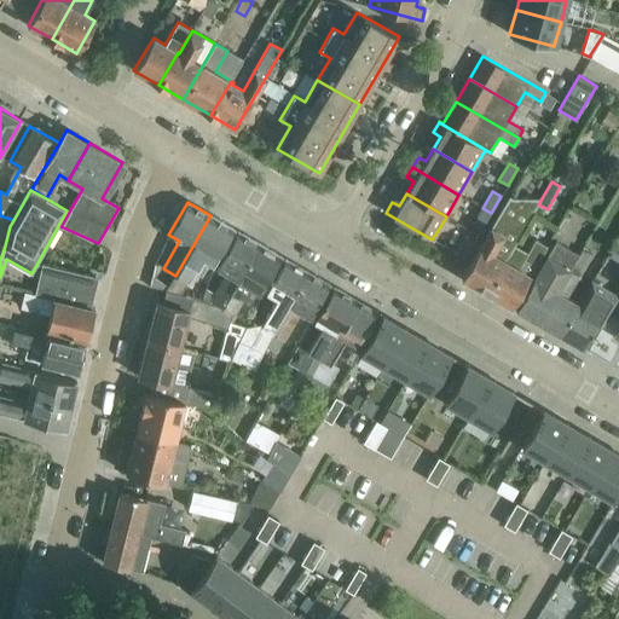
[(491,213),(482,208),(473,225),(481,230),(491,213)]
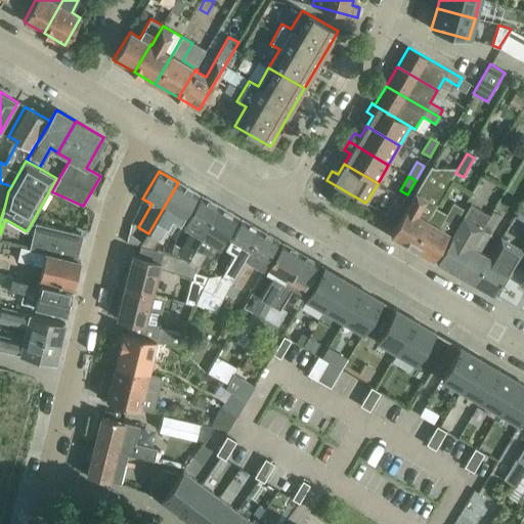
[(199,193),(178,182),(148,233),(159,239),(172,216),(181,222),(199,193)]
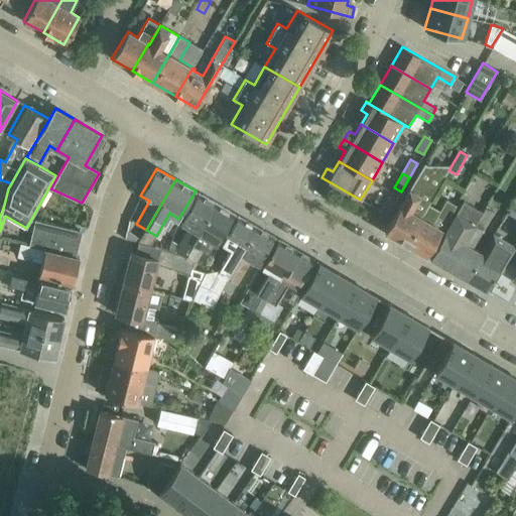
[(431,199),(410,186),(384,231),(405,244),(420,217),(431,199)]
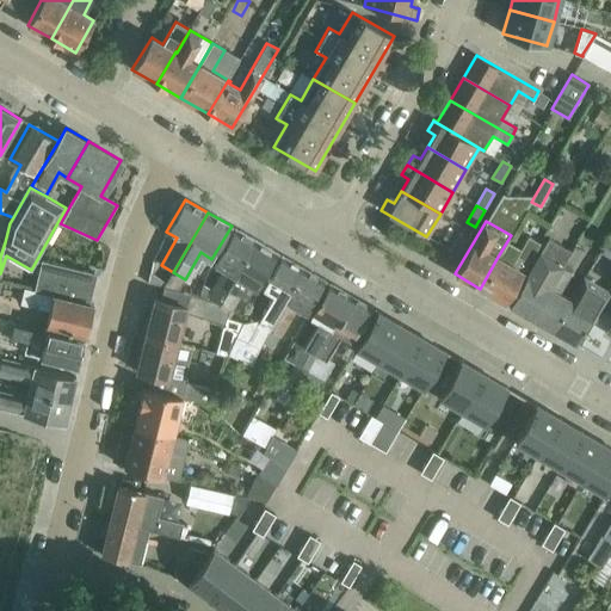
[(257,241),(235,228),(214,265),(224,271),(210,295),(221,302),(257,241)]
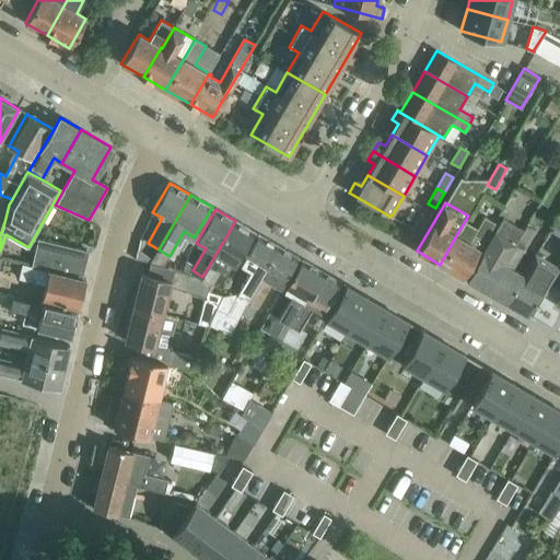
[(421,214),(412,230),(420,234),(429,219),(421,214)]
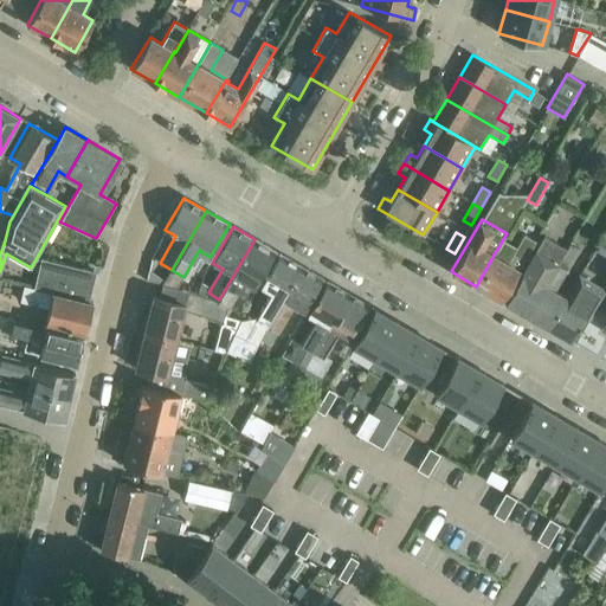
[(566,249),(545,236),(504,303),(527,316),(566,249)]
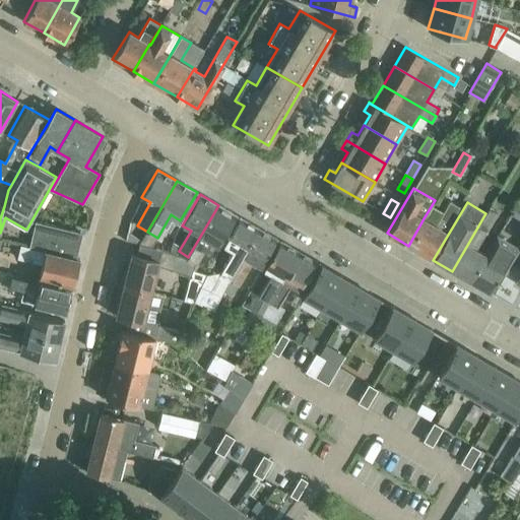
[(237,215),(218,205),(188,257),(197,262),(209,242),(218,247),(237,215)]
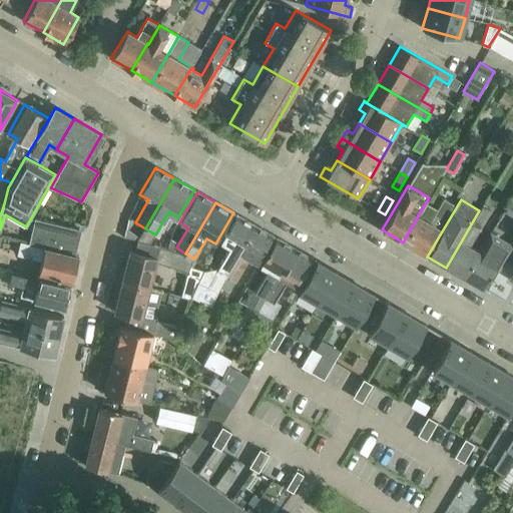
[(418,215),(403,242),(424,254),(450,209),(440,204),(430,222),(418,215)]
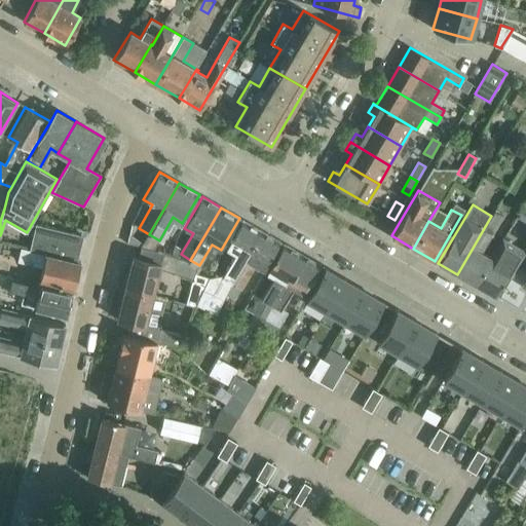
[(457,274),(476,285),(491,258),(482,253),(503,216),(494,211),(491,216),(457,274)]
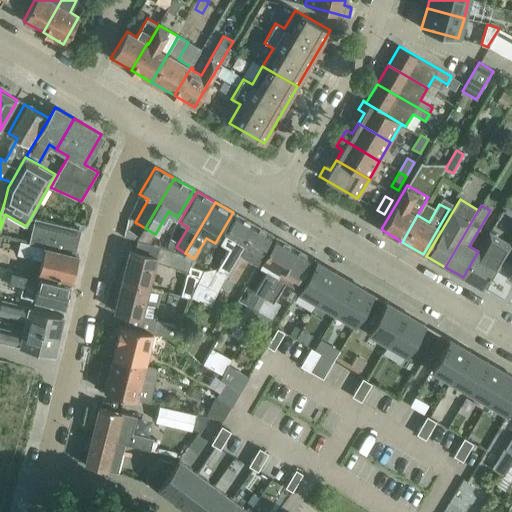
[(225,275),(254,224),(236,214),(220,242),(229,247),(216,270),(225,275)]
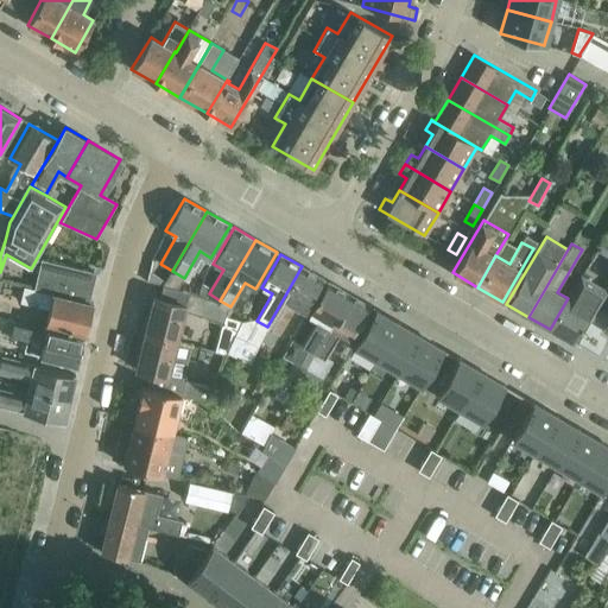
[(42,259),(33,289),(25,287),(24,289),(93,304),(89,303),(96,272),(42,259)]
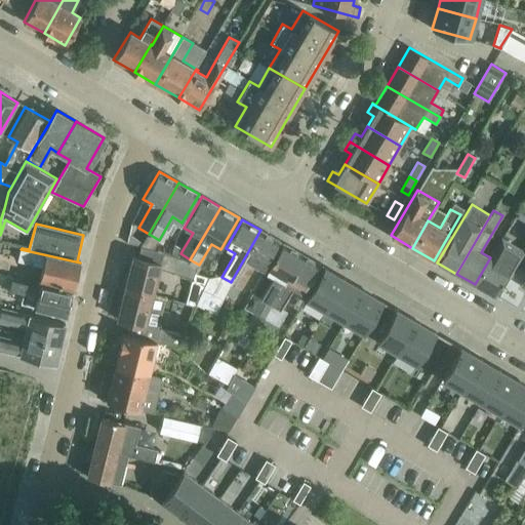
[(279,241),(260,230),(231,282),(224,293),(233,298),(239,287),(252,265),(263,270),(279,241)]
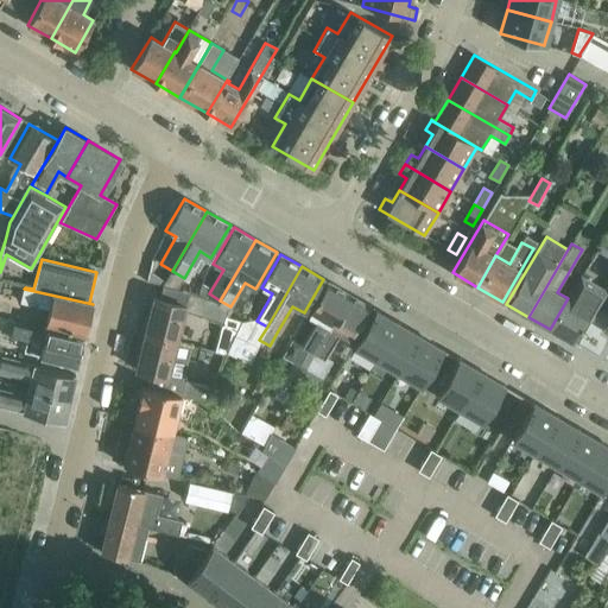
[(607,292),(581,276),(568,298),(550,329),(572,342),(590,311),(595,315),(607,292)]
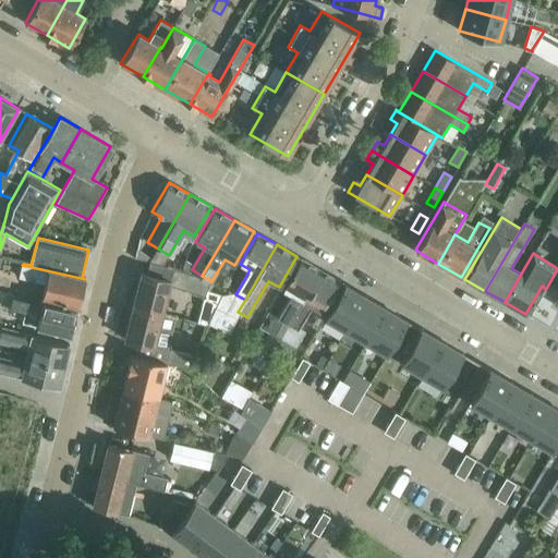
[(320,269),(301,258),(290,277),(282,290),(291,294),(278,317),(252,363),(264,370),(281,338),(282,337),(289,324),(320,269)]
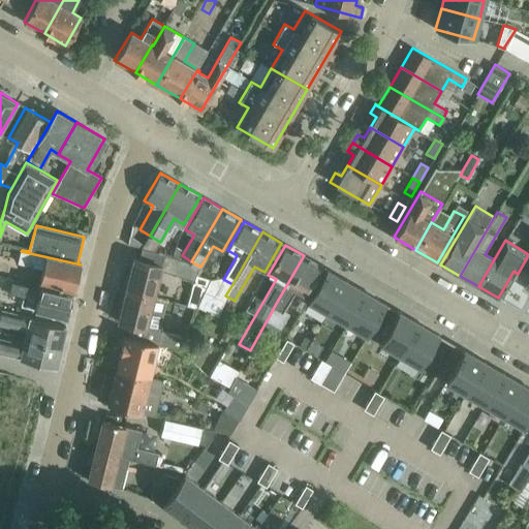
[(81,265),(21,251),(19,259),(24,261),(23,265),(42,269),(39,282),(73,290),(74,290),(81,265)]
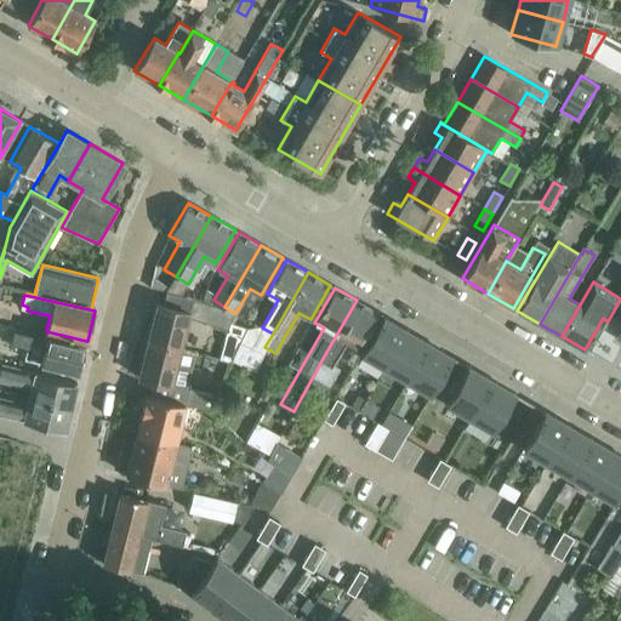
[(200,298),(194,317),(228,328),(229,323),(232,313),(200,298)]
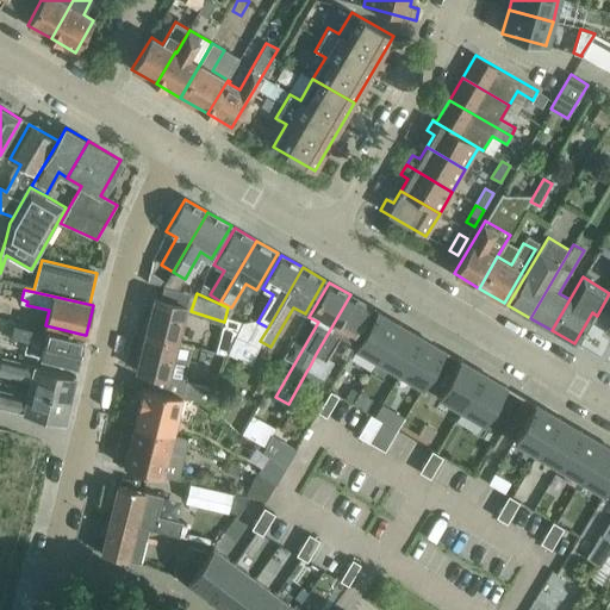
[(372,307),(350,294),(316,354),(309,368),(307,369),(323,379),(332,363),(328,361),(342,336),(352,341),(372,307)]
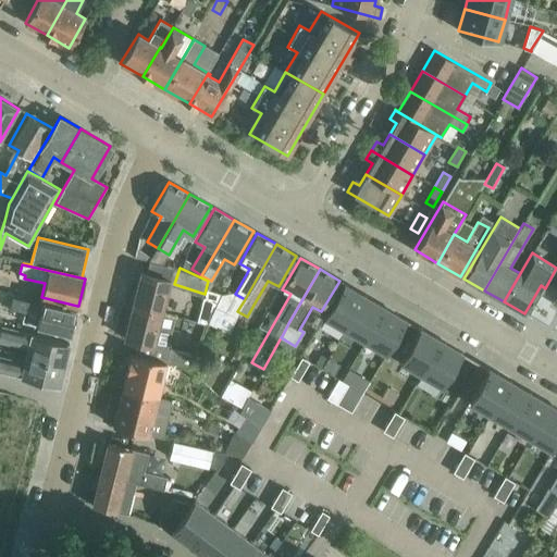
[(140,272),(133,305),(162,311),(170,280),(140,272)]
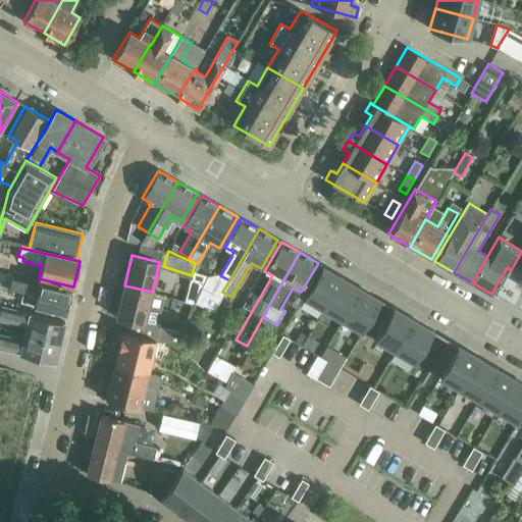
[(342,276),(321,265),(304,295),(323,307),(342,276)]
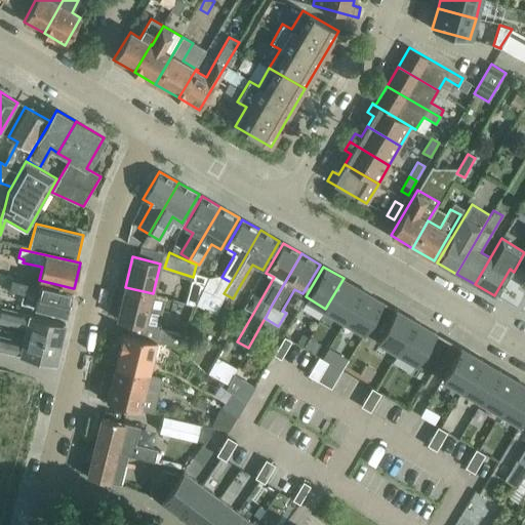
[(193,277),(186,304),(195,306),(196,305),(202,290),(207,277),(194,273),(193,277)]
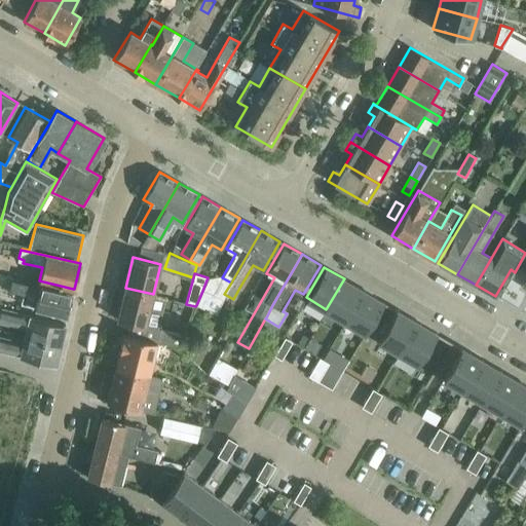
[(72,292),(6,276),(2,289),(10,291),(22,294),(20,303),(35,307),(66,314),(67,312),(69,311),(71,303),(69,301),(72,292)]
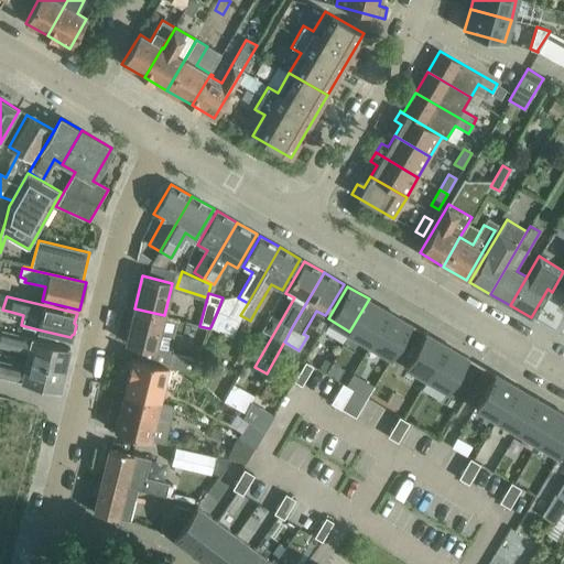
[(389,311),(369,299),(349,332),(370,344),(389,311)]
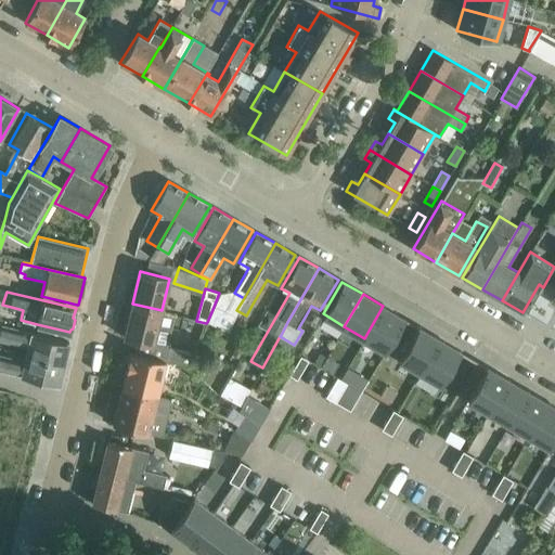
[(162,310),(132,304),(124,337),(153,344),(162,310)]
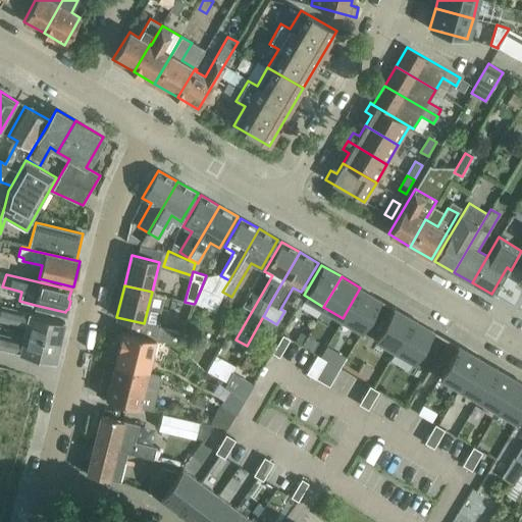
[(360,288),(343,318),(363,329),(380,300),(360,288)]
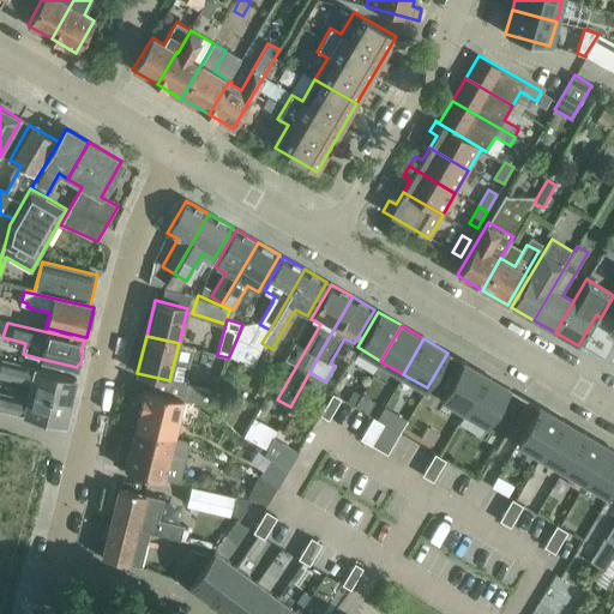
[(236,339),(229,356),(253,366),(260,349),(236,339)]
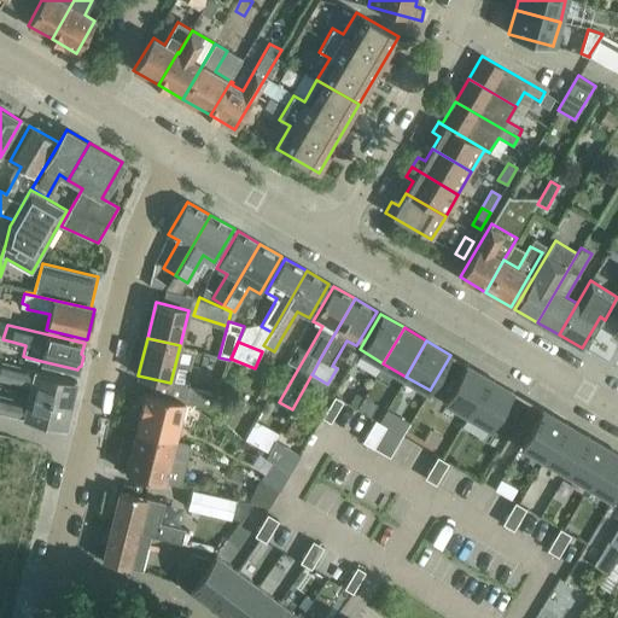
[(0,378),(30,386),(29,395),(71,404),(77,382),(1,363),(0,368),(0,378)]
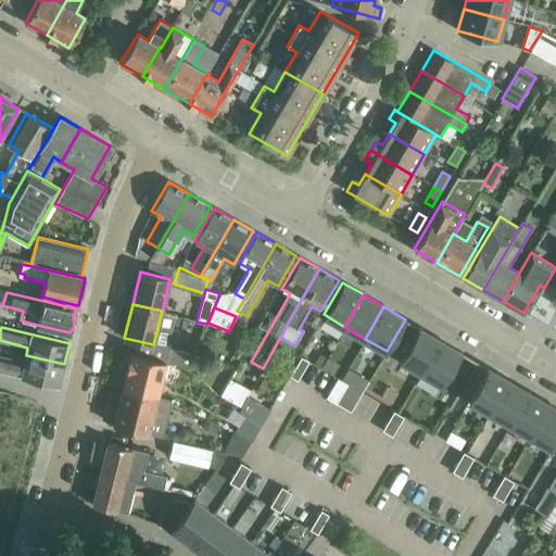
[(440,339),(419,327),(400,359),(421,371),(440,339)]
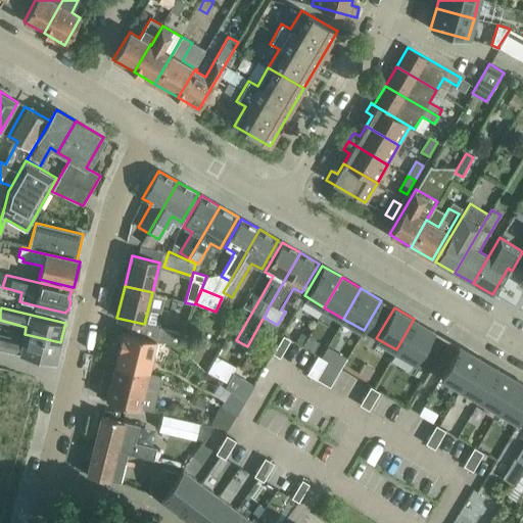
[(434,331),(414,319),(396,349),(416,362),(434,331)]
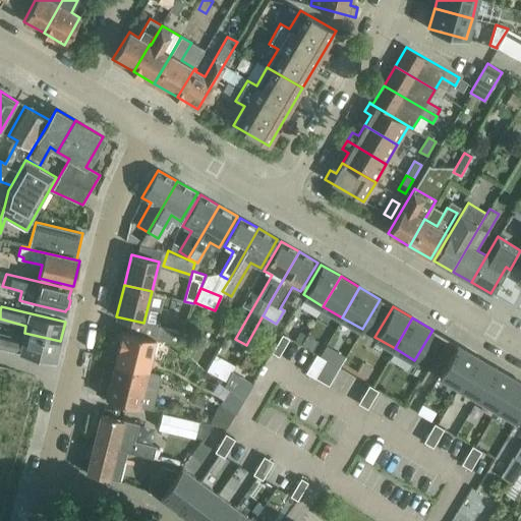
[(222,324),(217,332),(223,336),(228,327),(222,324)]
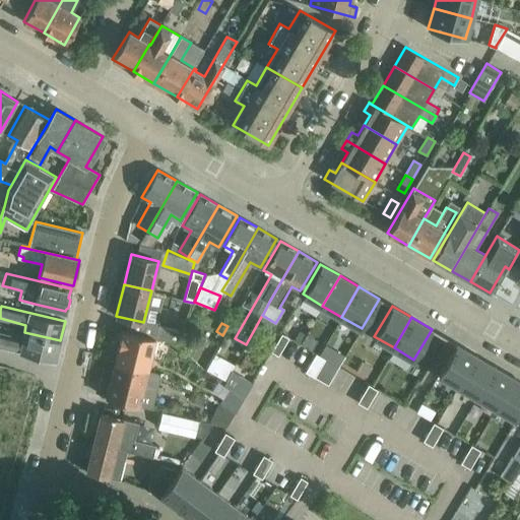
[(180,332),(158,325),(155,338),(176,342),(180,332)]
